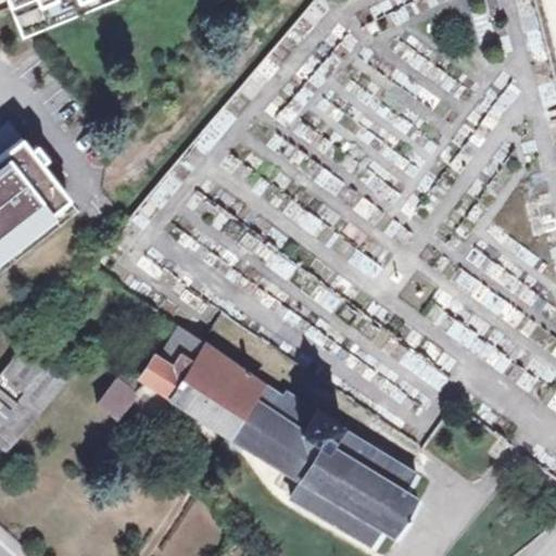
[(36,0),(11,0),(15,13),(38,4),(36,0)]
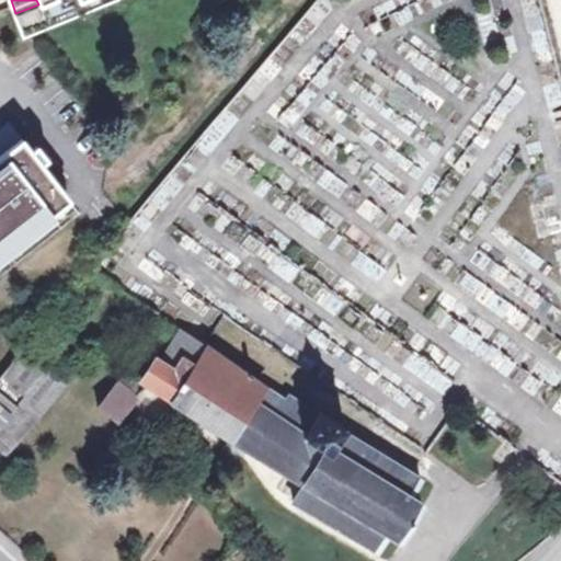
[(0,255),(70,201),(42,164),(48,160),(37,146),(31,150),(13,127),(0,137),(0,255)]
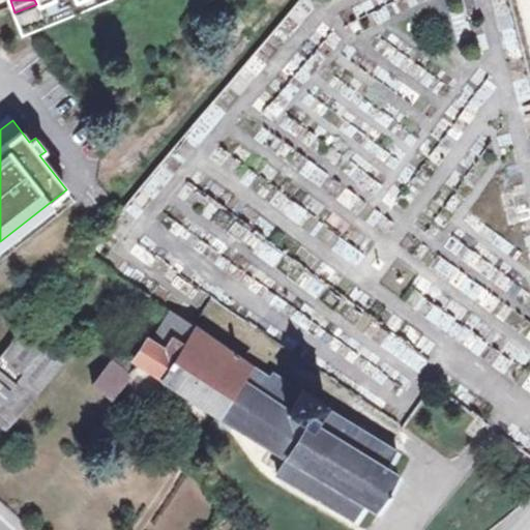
[(131,358),(136,361),(140,365),(163,380),(222,418),(243,385),(240,383),(254,364),(243,357),(206,332),(199,327),(195,324),(171,310),(150,341),(146,337),(131,358)]
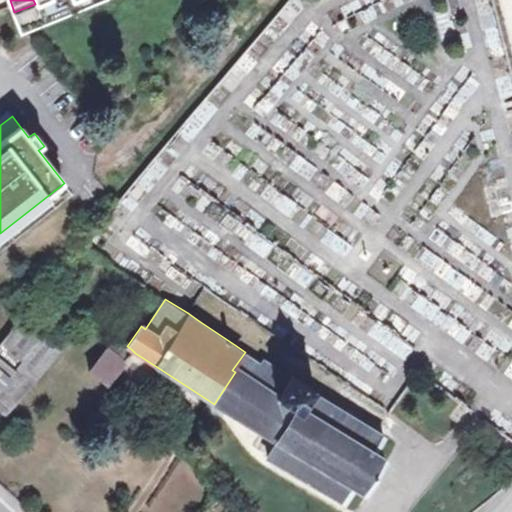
[(0,411),(8,417),(62,351),(21,321),(0,345),(0,411)]
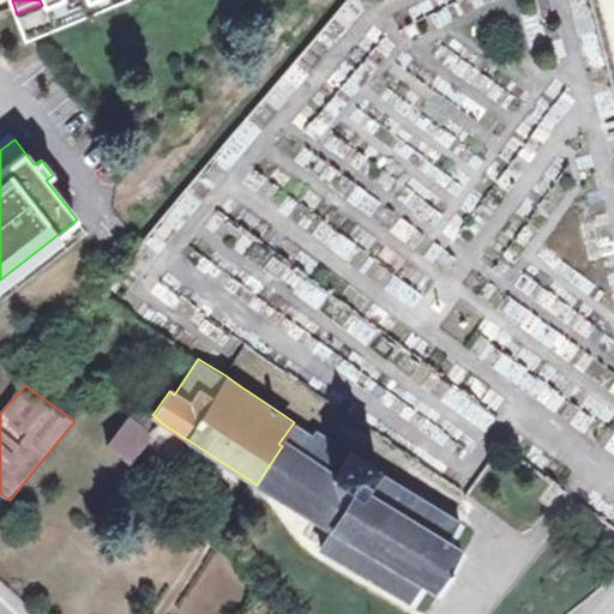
[(157,428),(154,425),(136,410),(127,420),(108,444),(107,445),(133,464),(151,440),(149,439),(157,428)]
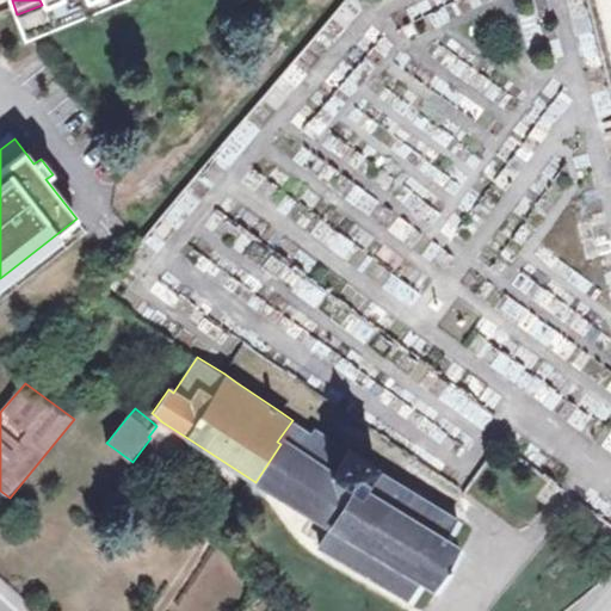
[(312,433),(292,420),(277,442),(281,444),(255,482),(329,529),(319,545),(409,600),(421,582),(434,590),(461,548),(448,541),(460,522),(375,469),(377,467),(349,448),(346,451),(313,431),(312,433)]
